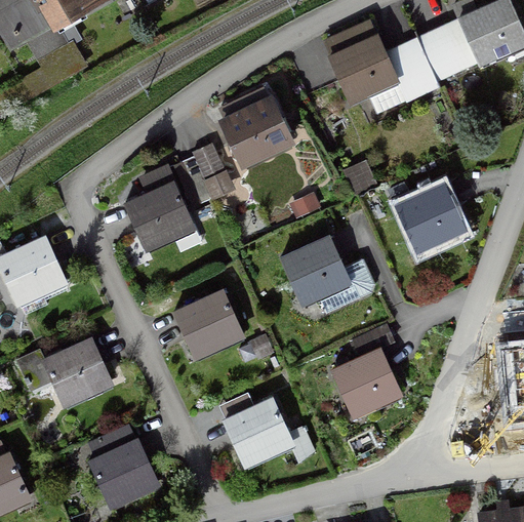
[(0,35),(9,52),(26,43),(40,68),(0,90),(0,114),(86,66),(74,44),(69,47),(56,27),(103,0),(0,0),(0,35)]
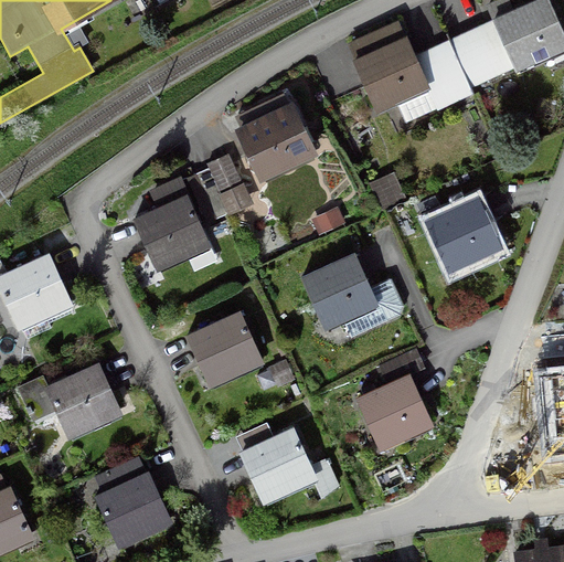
[(563,51),(563,30),(550,0),(527,0),(512,7),(509,0),(497,0),(486,6),(492,19),(481,24),(448,40),(426,50),(416,54),(406,32),(404,34),(397,20),(343,44),(379,120),(397,112),(404,125),(435,110),(436,112),(455,104),(458,112),(471,105),(469,99),(475,97),(470,88),(513,69),(515,73),(563,51)]
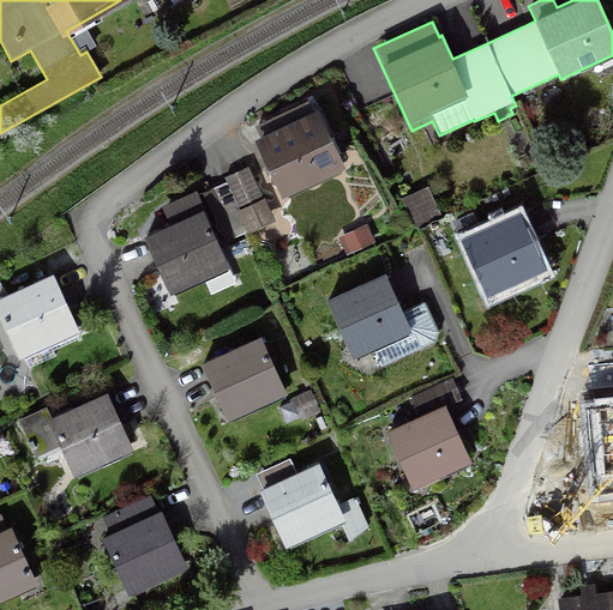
[(259,134),(253,137),(282,195),(286,193),(288,199),(341,174),(338,168),(346,165),(317,107),(312,109),(307,101),(254,126),(259,134)]
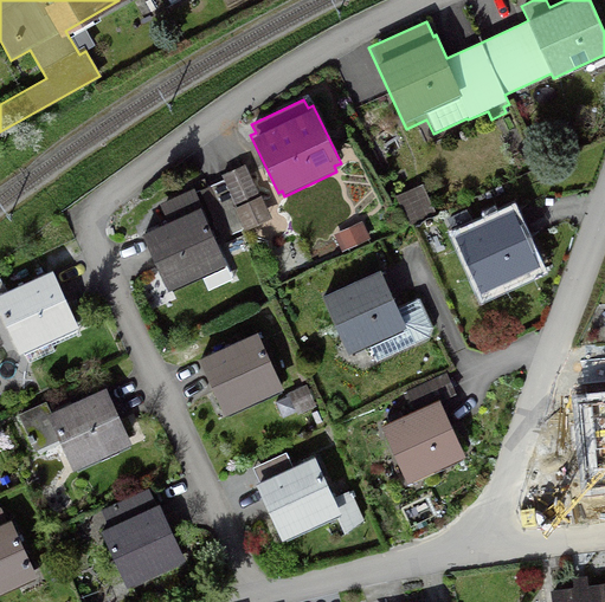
[(244,231),(271,219),(261,195),(259,196),(245,164),(220,176),(223,181),(244,231)]
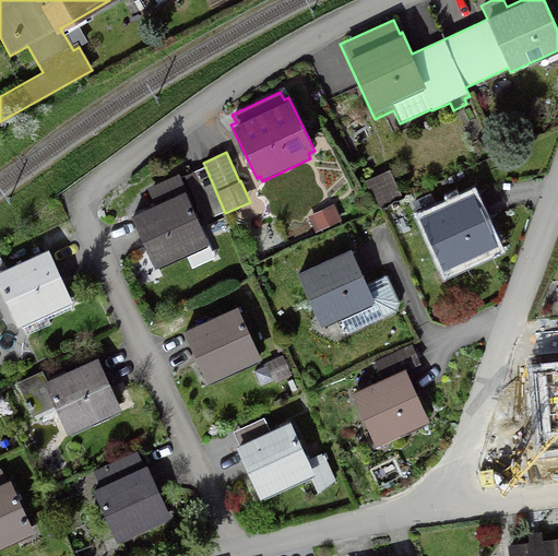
[(225,213),(205,167),(182,177),(203,223),(225,213)]
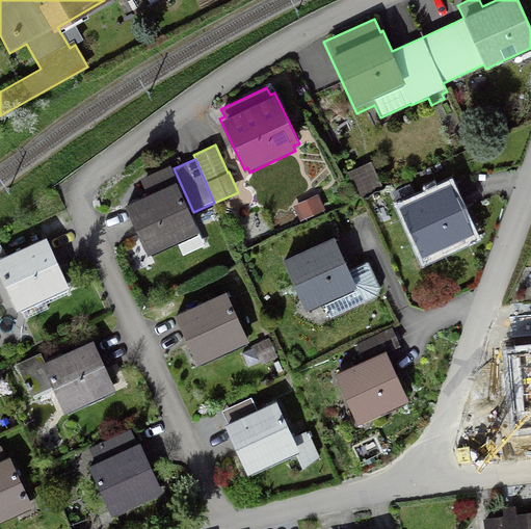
[(382,189),(371,162),(347,174),(359,201),(382,189)]
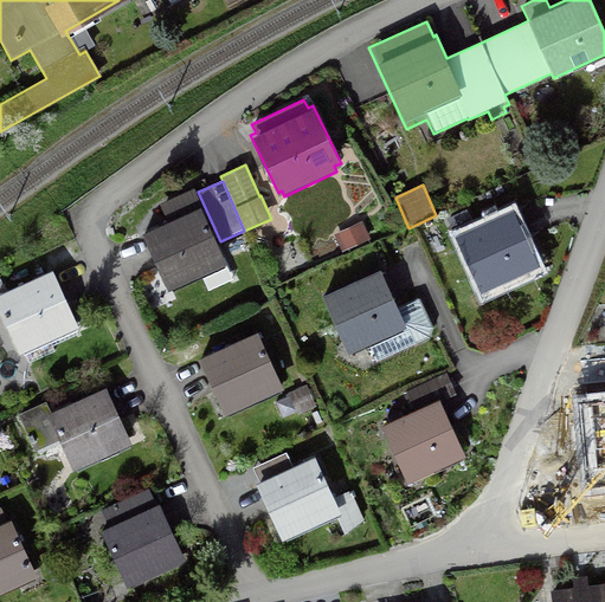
[(476,198),(478,205),(509,193),(507,186),(476,198)]
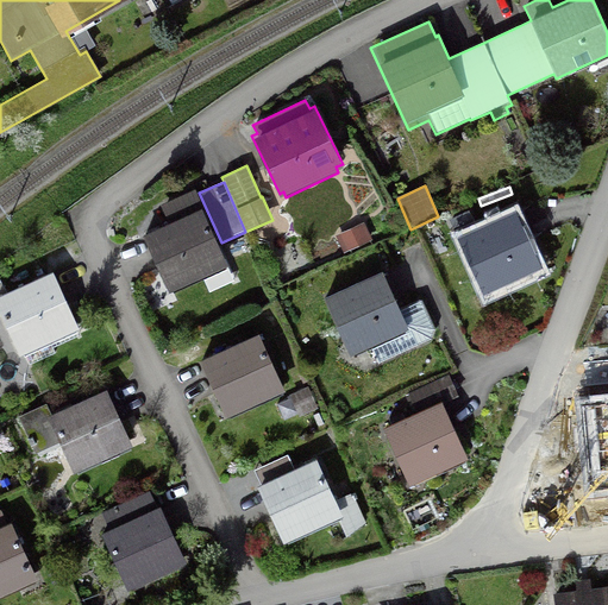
[(168,221),(142,233),(169,291),(171,290),(175,297),(204,284),(208,292),(236,279),(194,189),(160,206),(168,221)]
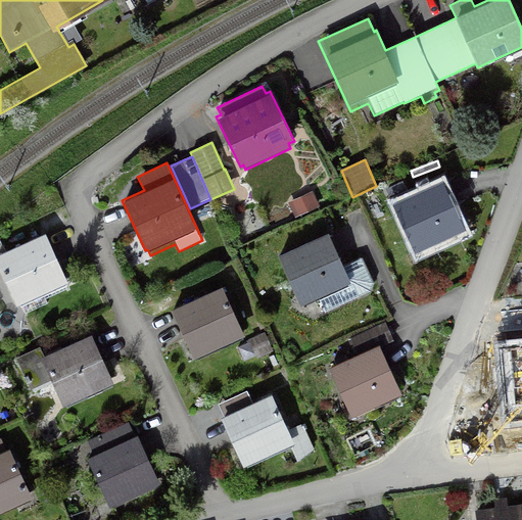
[(413,252),(465,229),(442,179),(409,194),(404,183),(385,191),(413,252)]
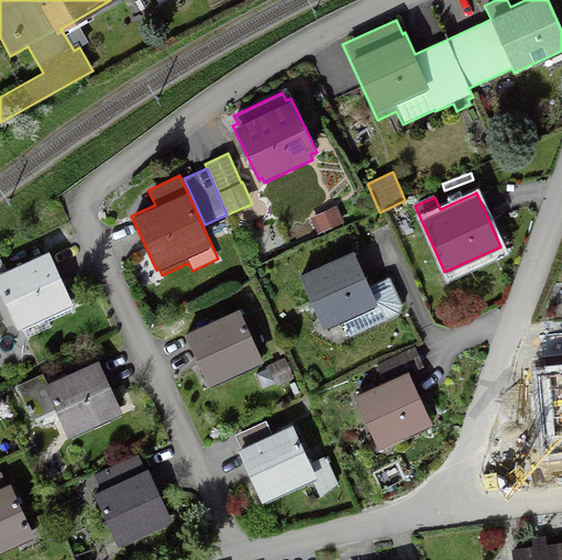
[(343,224),(335,207),(308,219),(316,237),(343,224)]
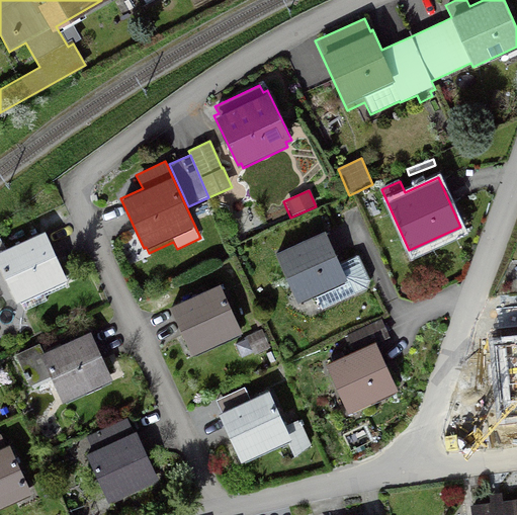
[(366,289),(370,280),(359,256),(339,262),(325,229),(274,251),(295,303),(302,301),(305,310),(319,304),(321,309),(366,289)]
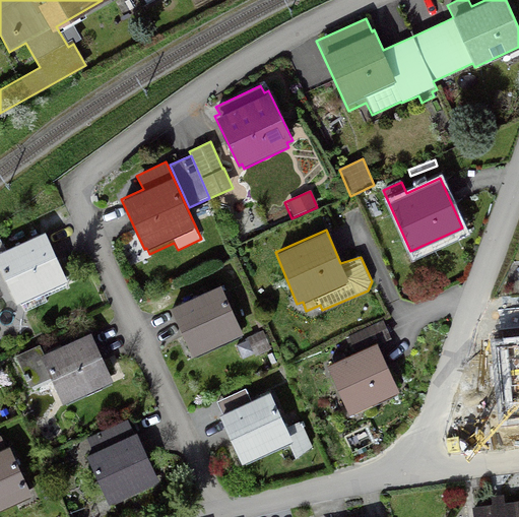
[(0,267),(16,303),(67,279),(45,231),(0,251),(0,267)]
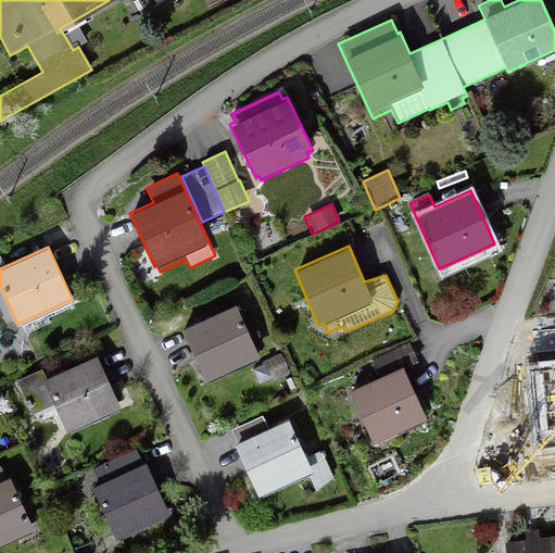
[(237,303),(181,328),(205,380),(207,379),(210,382),(259,361),(257,357),(261,355),(237,303)]
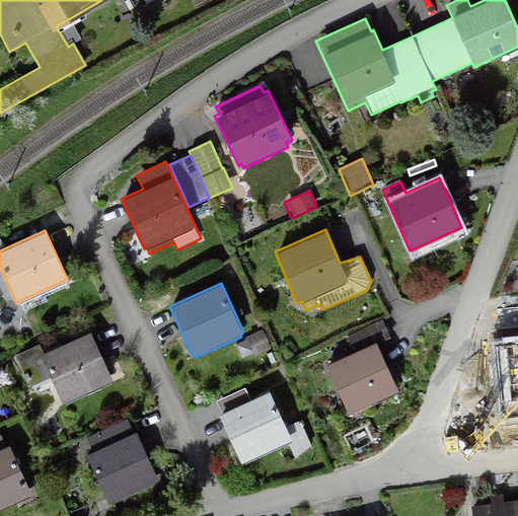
[(348,412),(397,390),(377,344),(389,338),(382,321),(347,337),(353,351),(326,363),(348,412)]
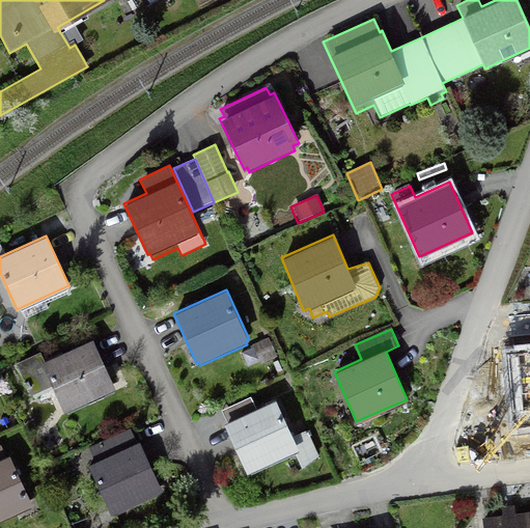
[(115,389),(91,338),(43,360),(39,353),(15,364),(29,395),(51,386),(63,412),(115,389)]
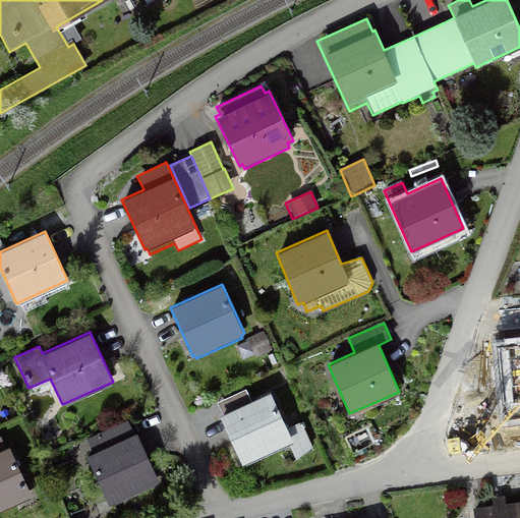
[(254,357),(271,350),(264,332),(246,339),(247,341),(236,346),(242,361),(254,356),(254,357)]
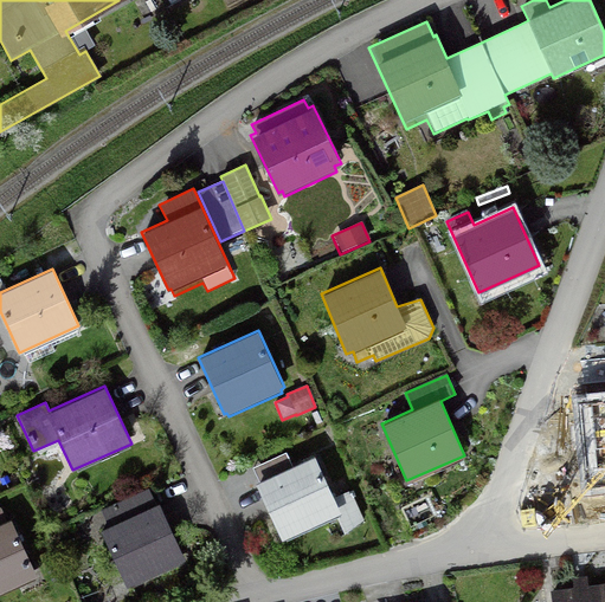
[(604,419),(584,422),(587,452),(604,450),(604,419)]
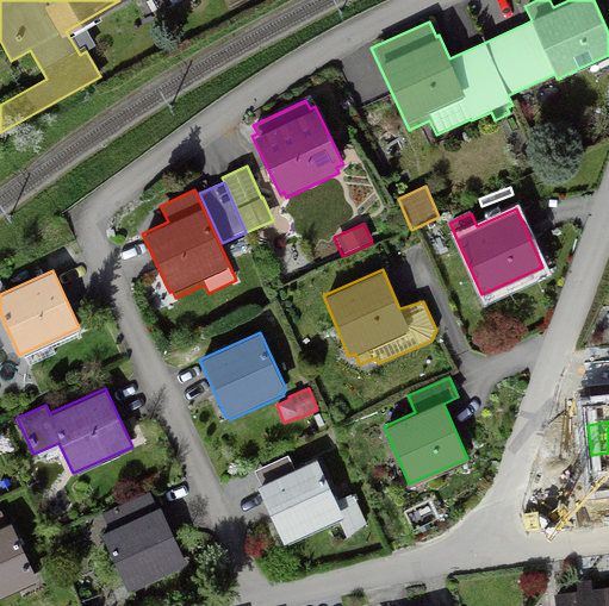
[(253,472),(260,489),(283,538),(339,514),(315,463),(296,473),(289,456),(253,472)]
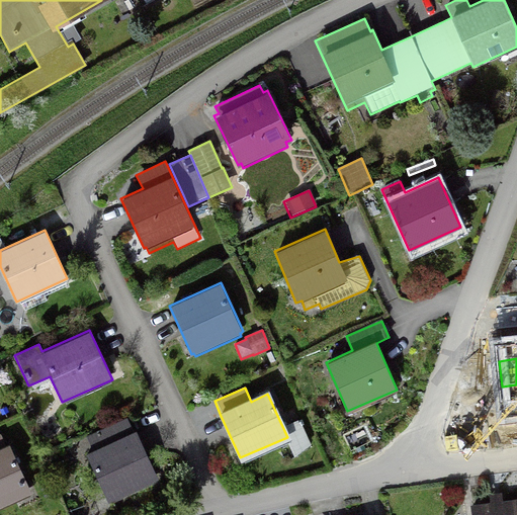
[(108,501),(157,479),(135,429),(132,431),(126,418),(86,436),(93,452),(87,454),(108,501)]
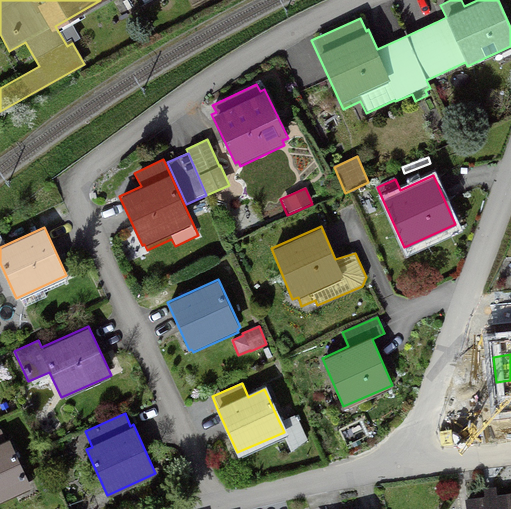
[(0,500),(31,486),(9,438),(5,440),(0,430),(0,500)]
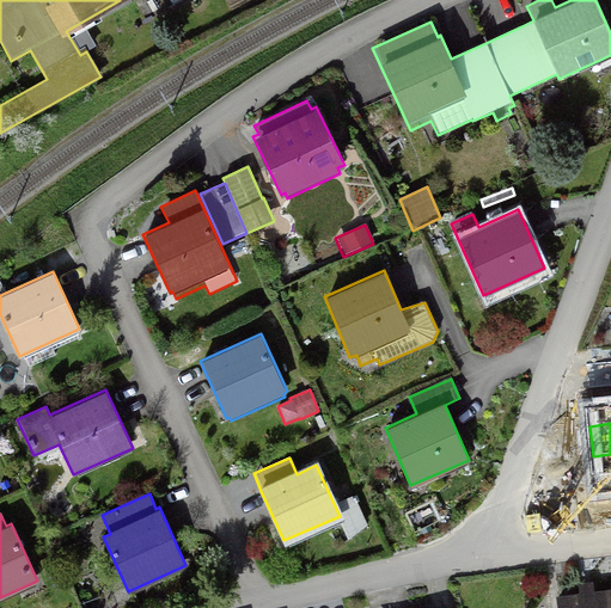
[(593,582),(576,584),(578,593),(555,596),(556,607),(610,607),(610,588),(594,590),(593,582)]
